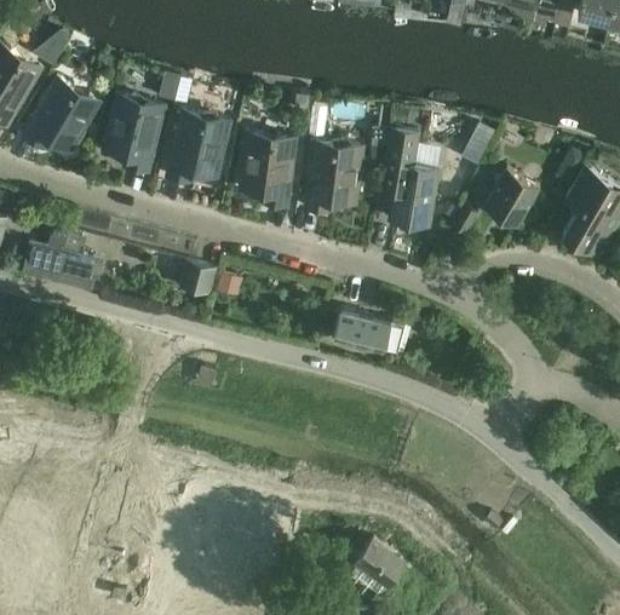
[(509,0),(535,6),(533,15),(540,16),(539,19),(555,23),(560,0),(509,0)]
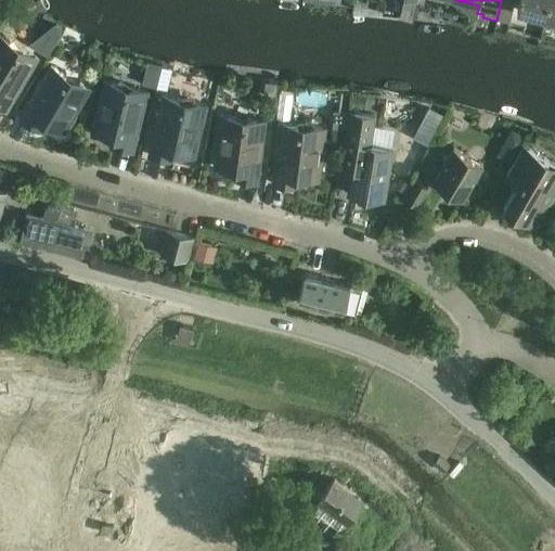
[(501,0),(497,21),(510,24),(515,0),(501,0)]
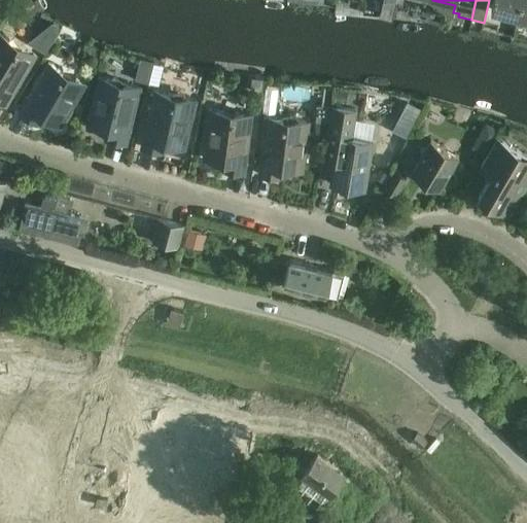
[(494,0),(491,13),(518,21),(523,0),(494,0)]
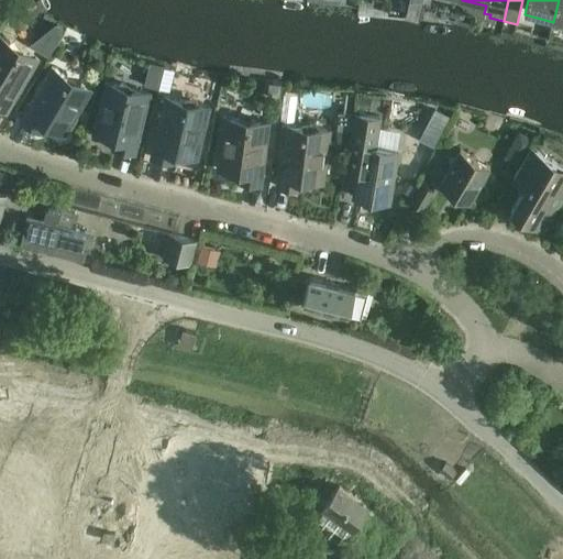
[(562,0),(559,0),(553,22),(562,24),(562,0)]
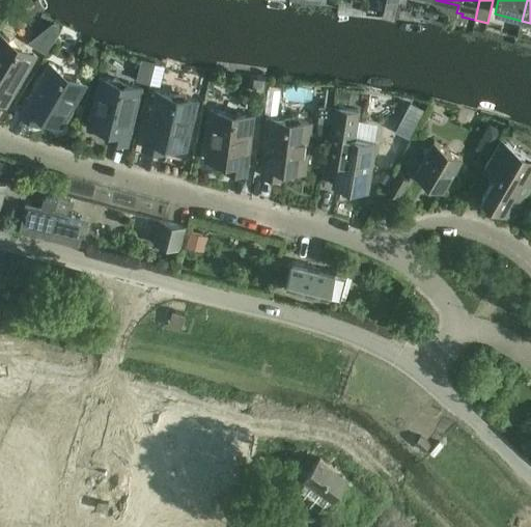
[(0,105),(6,110),(36,59),(22,51),(16,53),(9,43),(0,37),(0,105)]
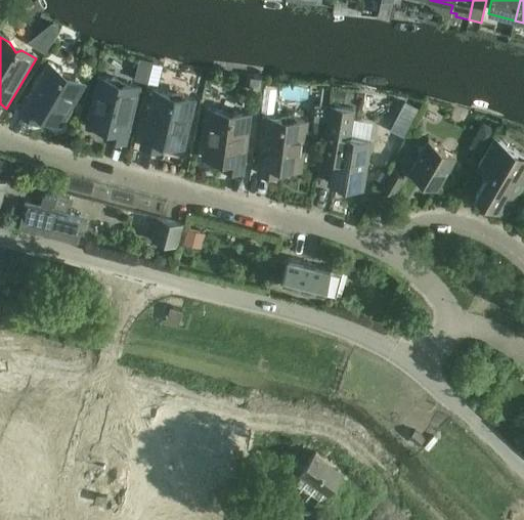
[(37,116),(60,130),(85,88),(76,82),(63,81),(62,74),(48,66),(18,116),(33,124),(37,116)]
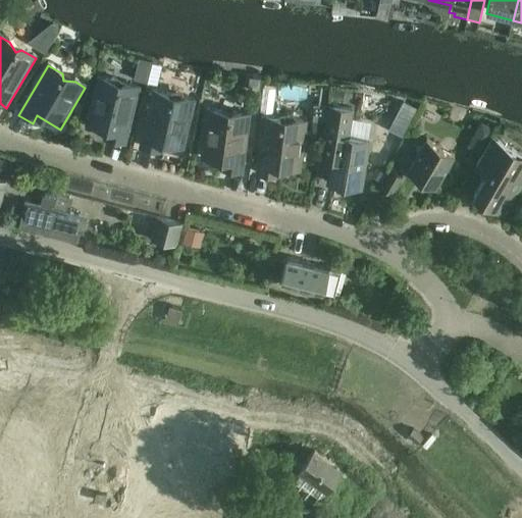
[(125,146),(140,90),(123,86),(118,90),(109,83),(98,80),(87,127),(112,134),(110,142),(125,146)]
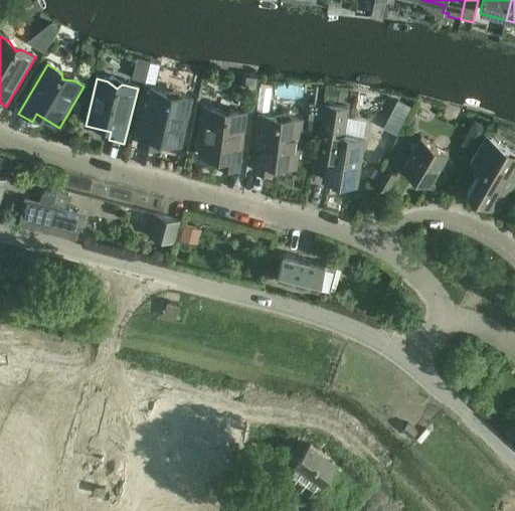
[(245,78),(244,93),(255,94),(258,79),(245,78)]
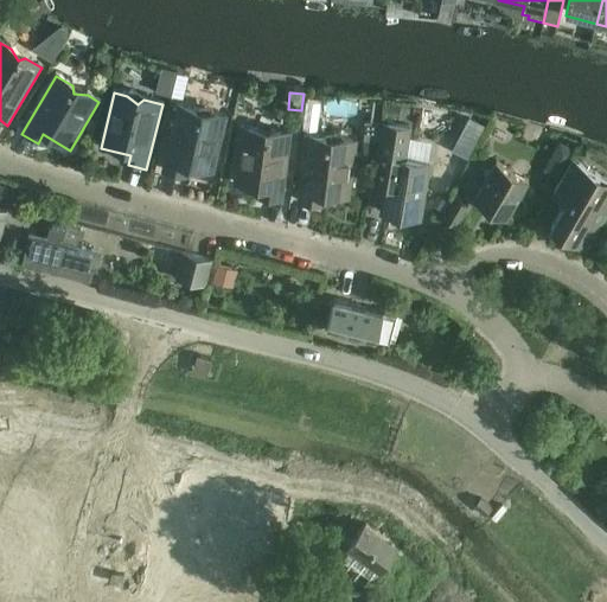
[(389,107),(387,117),(400,120),(401,108),(389,107)]
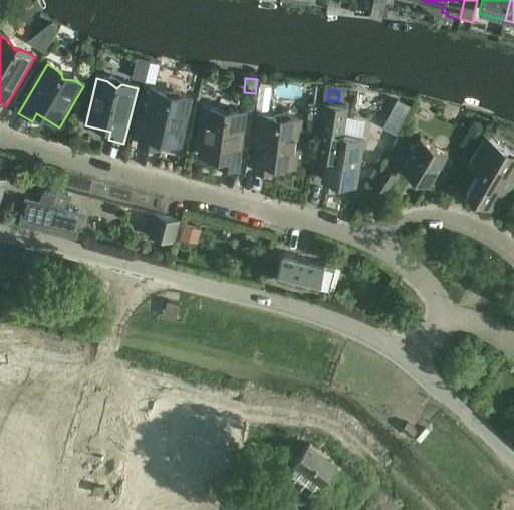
[(138,147),(153,151),(155,143),(181,149),(192,101),(181,98),(170,101),(167,95),(151,91),(138,147)]
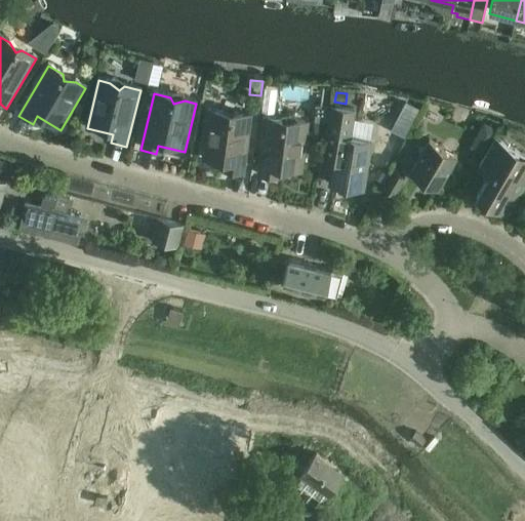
[(322,164),(333,165),(330,187),(363,193),(371,145),(351,142),(357,112),(331,108),(328,122),(326,137),(322,164)]
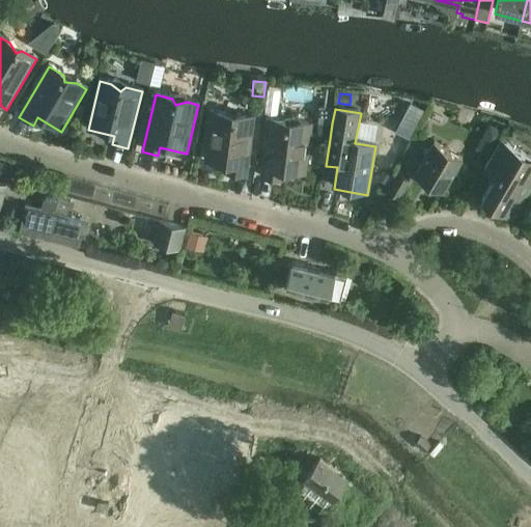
[(319,110),(318,139),(330,139),(332,123),(333,110),(319,110)]
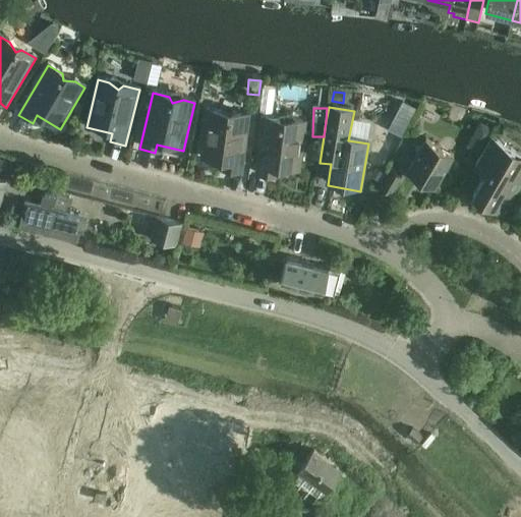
[(395,116),(388,131),(401,138),(412,116),(411,116),(399,109),(395,116)]
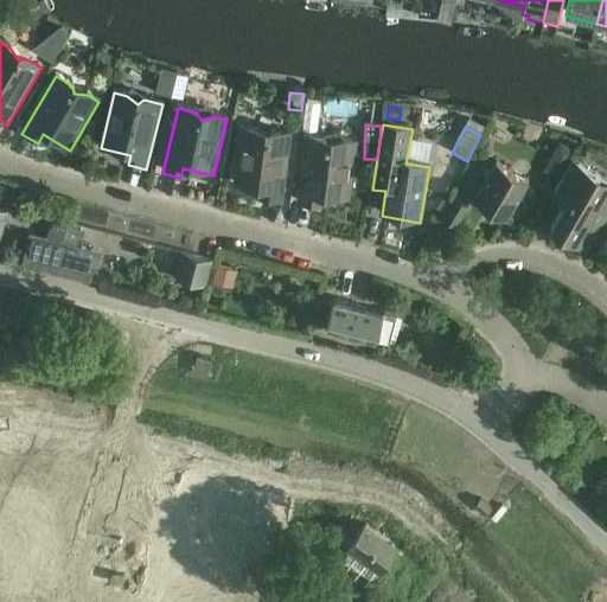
[(266,191),(263,200),(282,203),(291,136),(272,134),(266,139),(255,132),(241,130),(234,186),(266,191)]
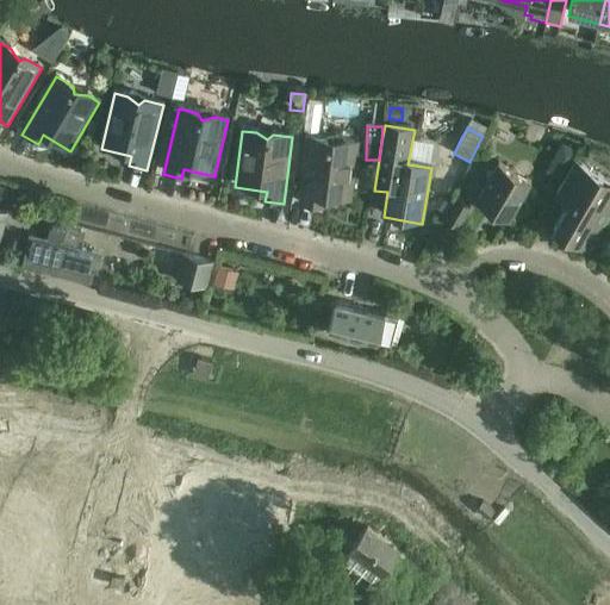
[(350,203),(359,145),(344,144),(331,148),(328,142),(309,139),(300,206),(318,209),(319,198),(350,203)]
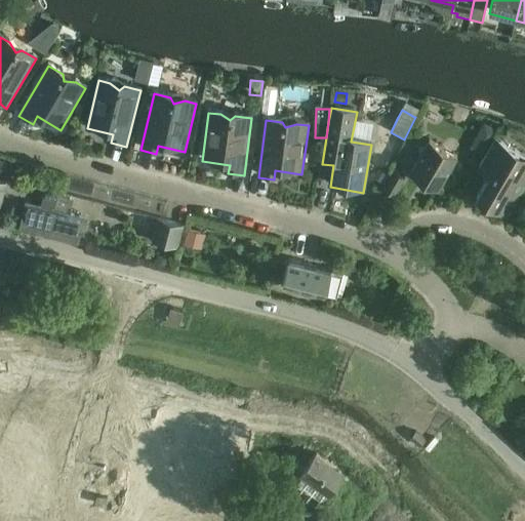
[(483,126),(478,133),(479,139),(490,147),(497,134),(483,126)]
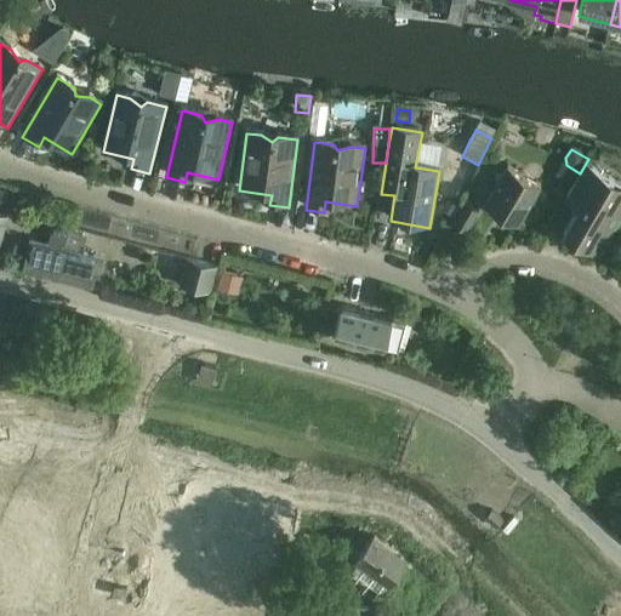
[(599,257),(620,220),(620,188),(585,167),(565,200),(580,209),(564,237),(599,257)]
